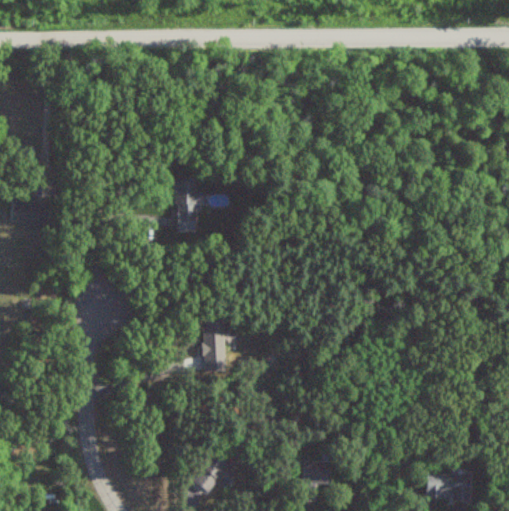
[(198,177),(177,177),(177,230),(198,229),(198,177)]
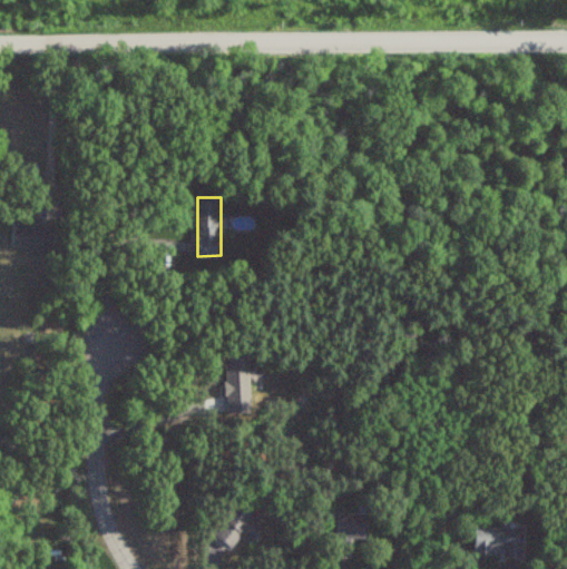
[(250,372),(225,372),(225,403),(250,403),(250,372)]
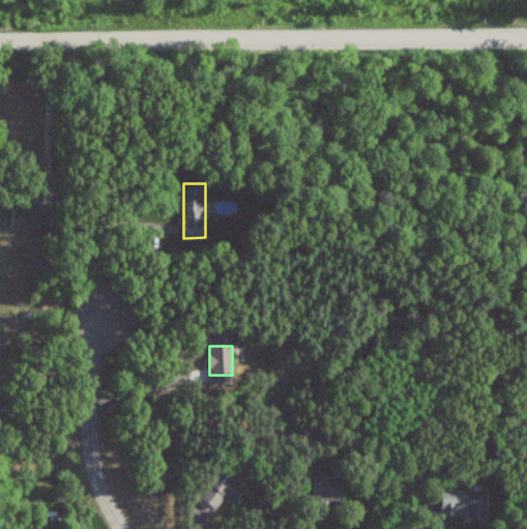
[(200,495),(216,510),(227,498),(234,505),(249,491),(225,468),(200,495)]
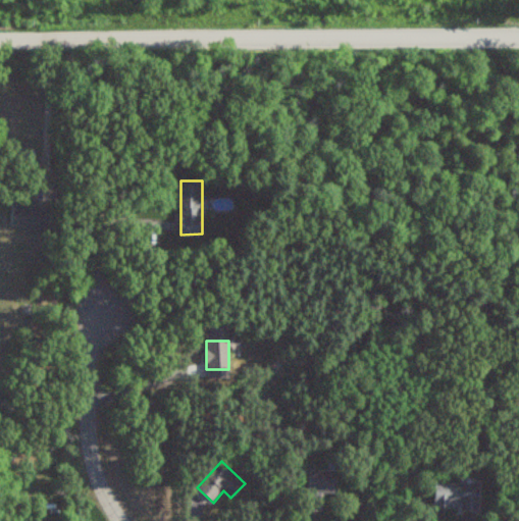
[(335,493),(336,471),(308,469),(306,507),(321,508),(322,492),(335,493)]
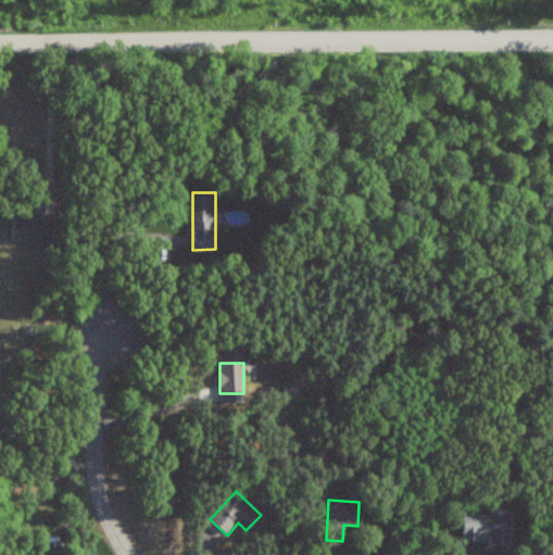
[(512,515),(463,515),(463,540),(492,540),(492,545),(512,545),(512,515)]
